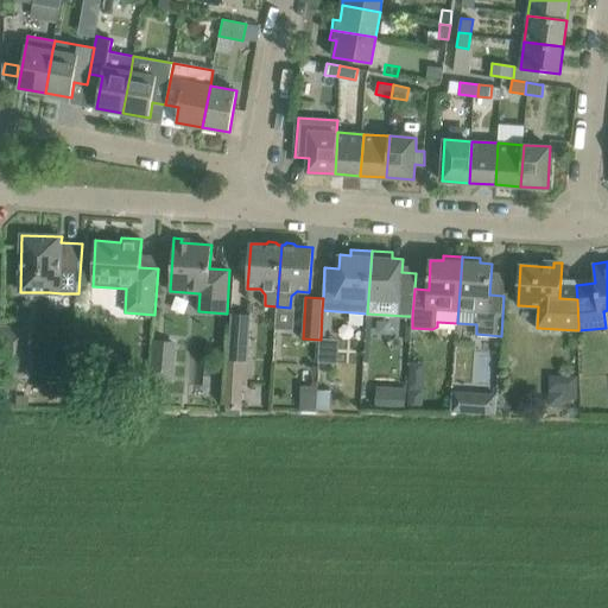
[(232,314),(229,359),(247,360),(251,315),(232,314)]
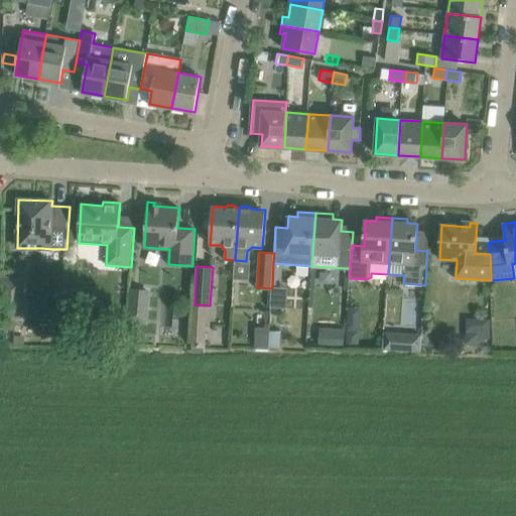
[(1,278),(0,316),(0,317),(23,318),(25,278),(1,278)]
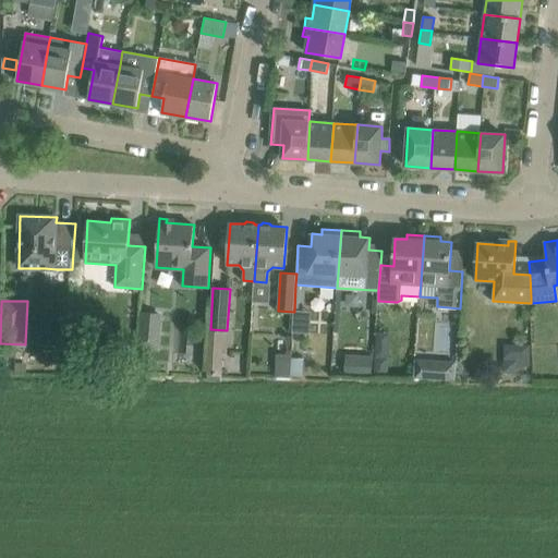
[(315,329),(316,308),(296,307),(295,328),(315,329)]
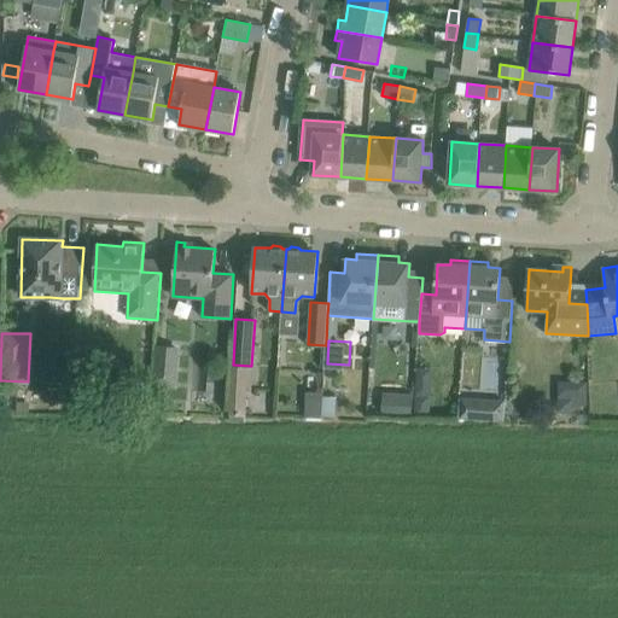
[(156,345),(153,384),(178,385),(180,348),(156,345)]
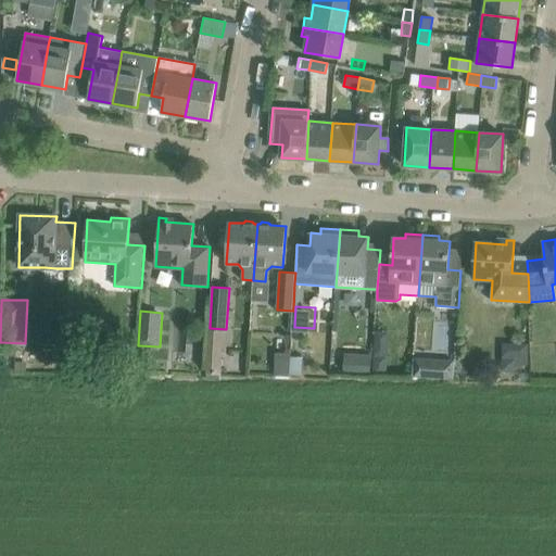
[(374,345),(373,357),(387,357),(387,351),(380,346),(374,345)]
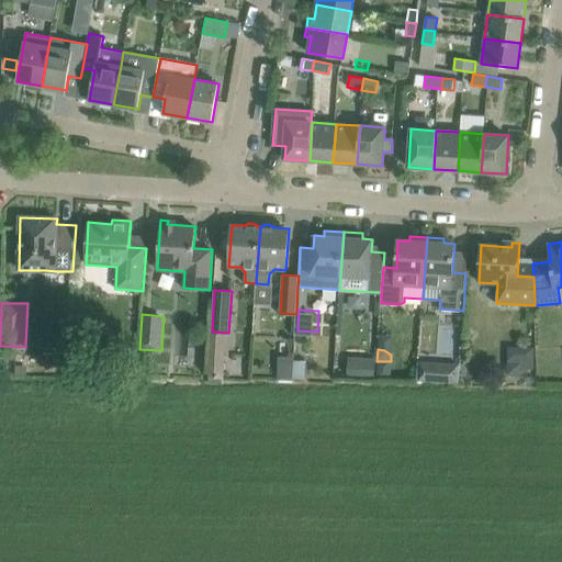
[(225,352),(210,351),(210,356),(209,379),(224,380),(225,357),(225,352)]
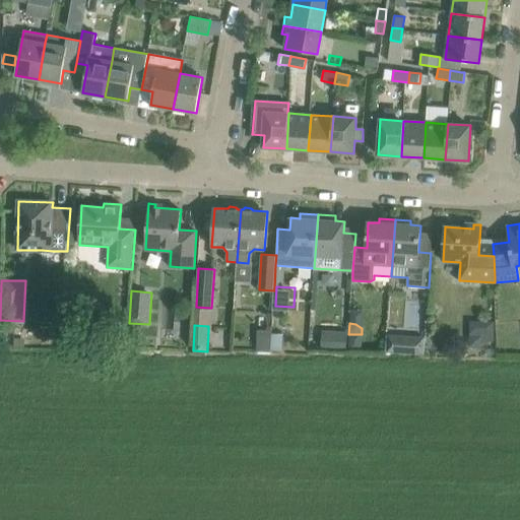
[(471,328),(472,345),(495,344),(495,327),(471,328)]
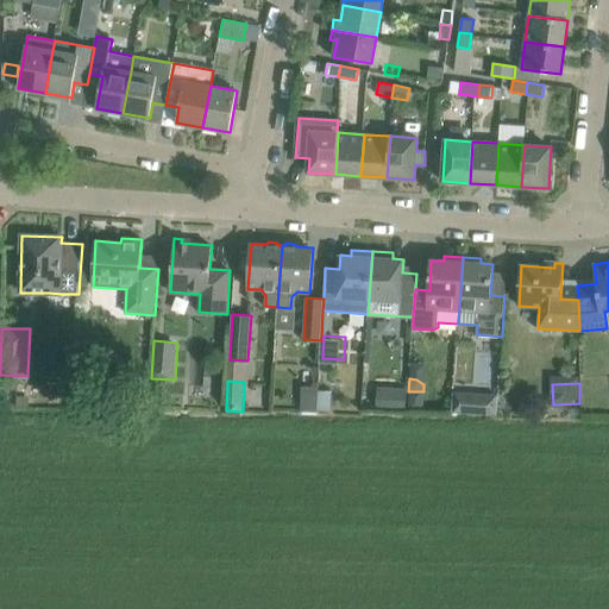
[(316,388),(302,388),(301,412),(316,412),(316,409),(316,391),(316,388)]
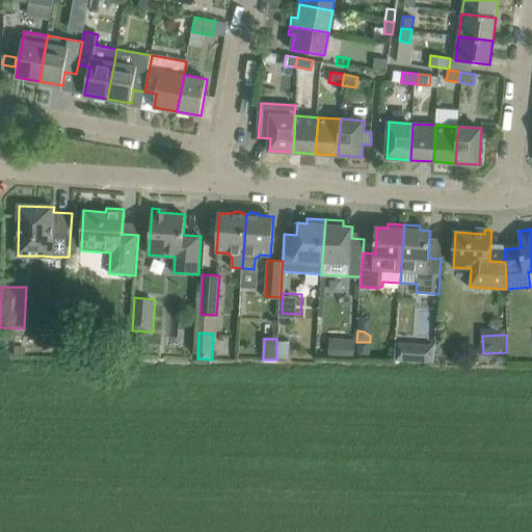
[(276,357),(288,358),(289,342),(276,342),(276,357)]
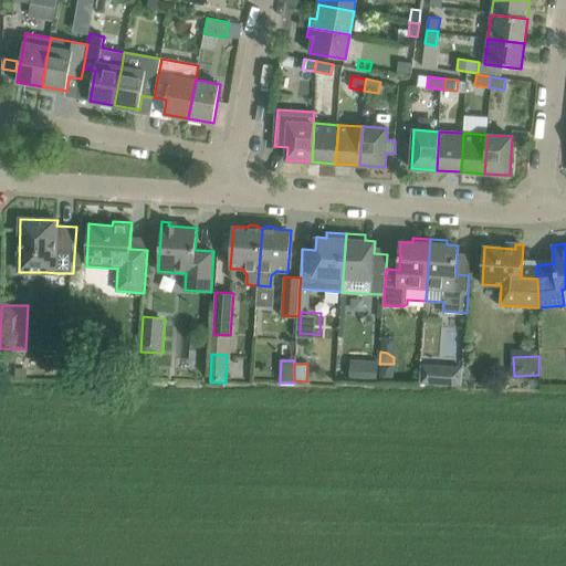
[(379,364),(378,383),(392,383),(394,364),(379,364)]
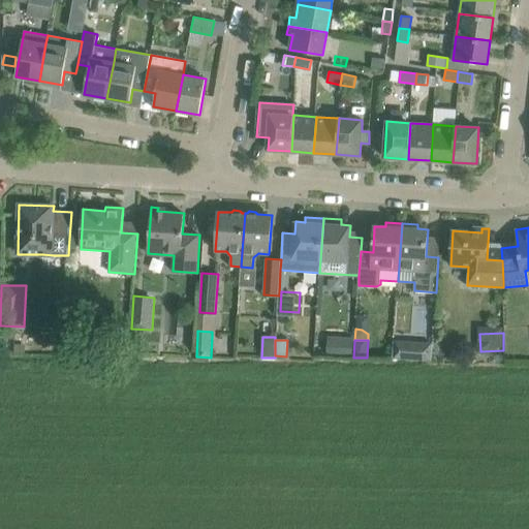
[(406,343),(394,342),(393,359),(405,360),(406,343)]
